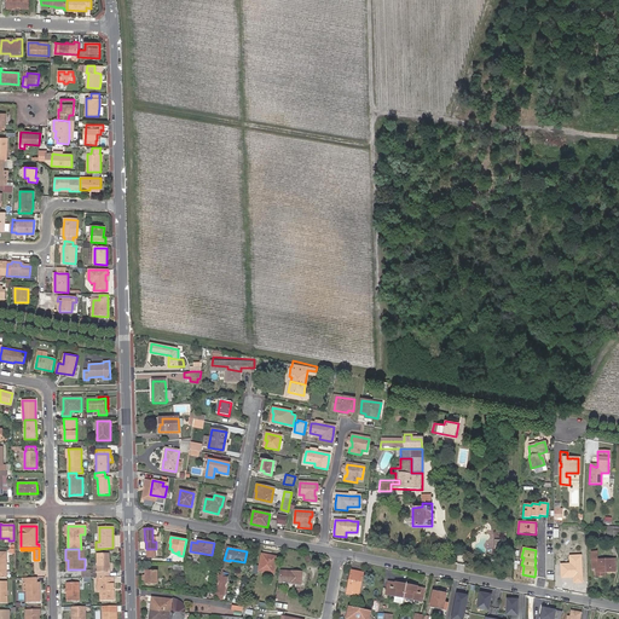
[(590,551),(591,568),(595,568),(595,576),(605,576),(605,572),(615,572),(615,560),(597,560),(596,551),(590,551)]
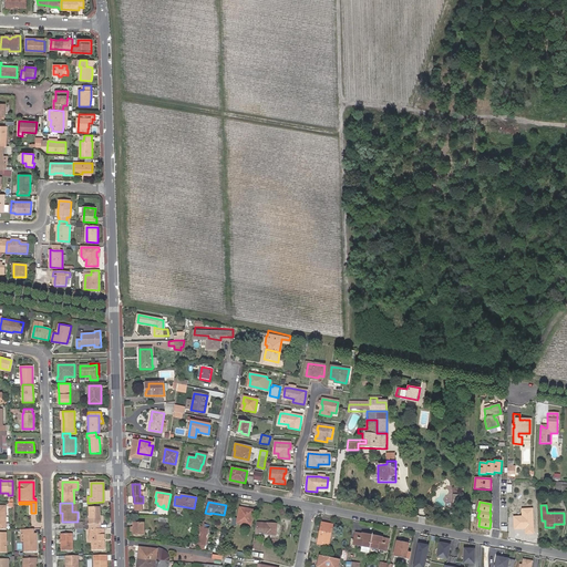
[(101,524),(100,507),(89,507),(90,524),(101,524)]
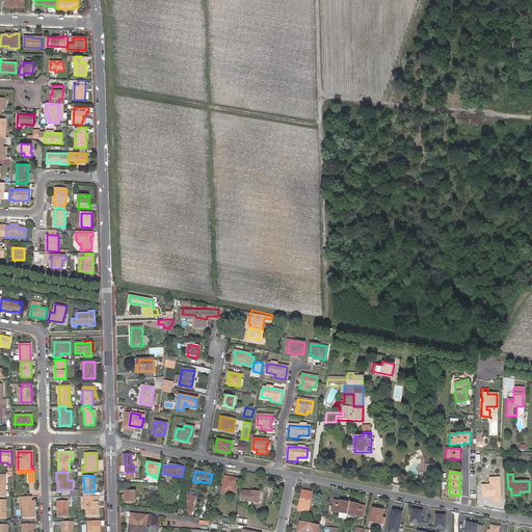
[(222,486),(217,485),(216,493),(221,494),(222,491),(235,494),(238,479),(224,476),(222,486)]
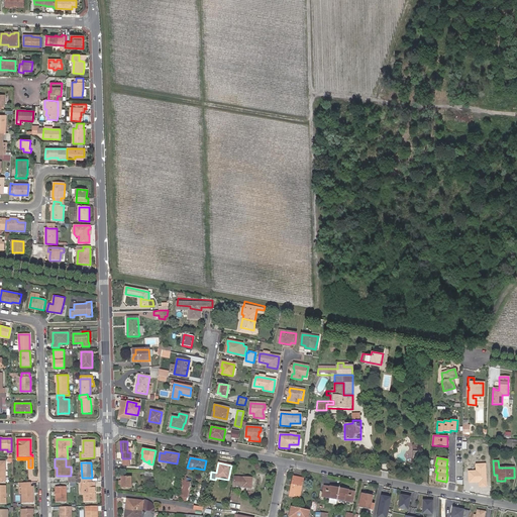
[(486,463),(476,464),(476,471),(468,472),(469,483),(479,483),(479,488),(487,488),(486,463)]
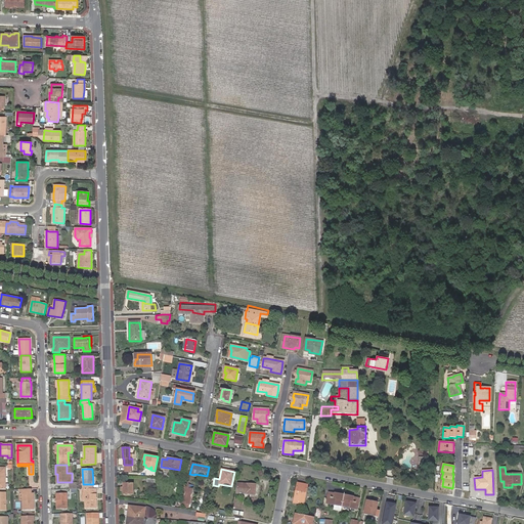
[(188,482),(184,481),(180,503),(184,503),(187,488),(188,482)]
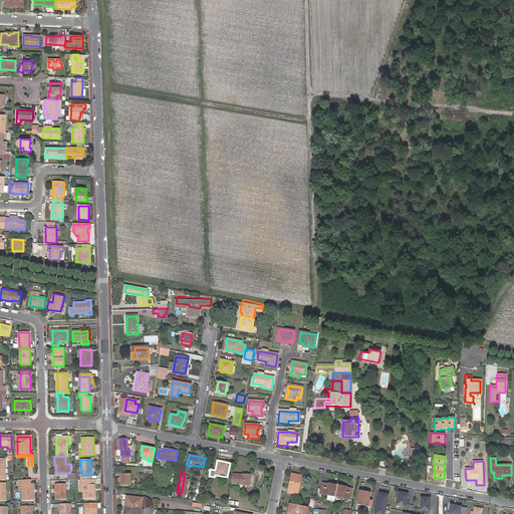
[(232,483),(250,485),(251,475),(233,473),(232,483)]
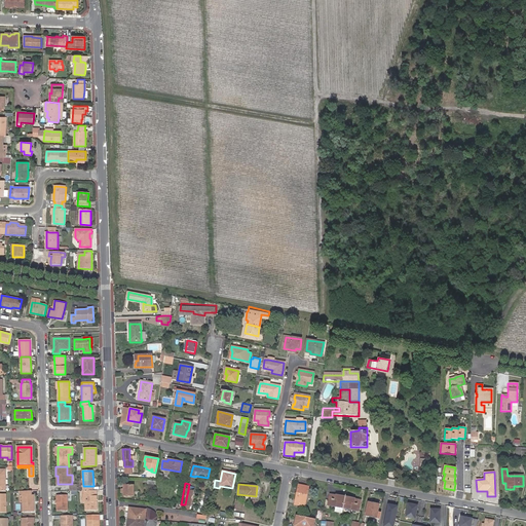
[(123,485),(123,495),(133,495),(133,485),(123,485)]
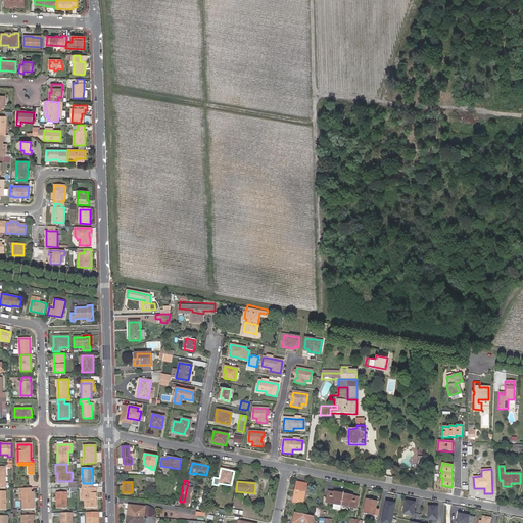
[(296,482),(292,503),(302,505),(306,484),(296,482)]
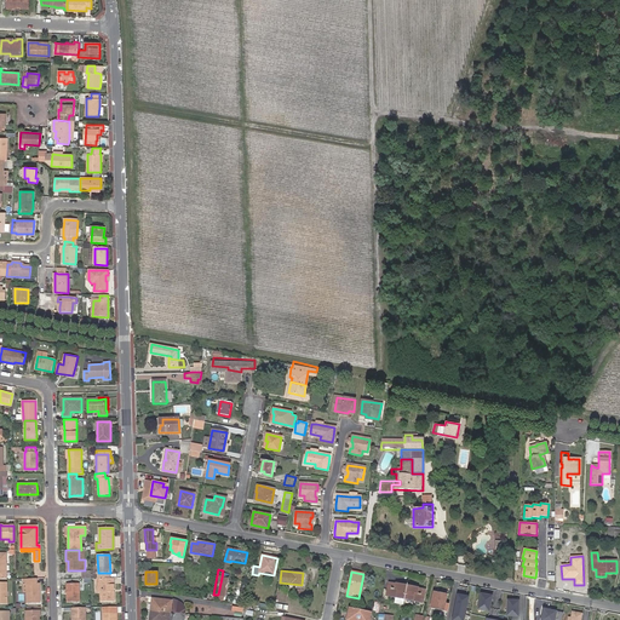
[(114,590),(114,578),(98,578),(99,592),(101,592),(101,601),(114,601),(114,592),(113,592),(113,590),(114,590)]
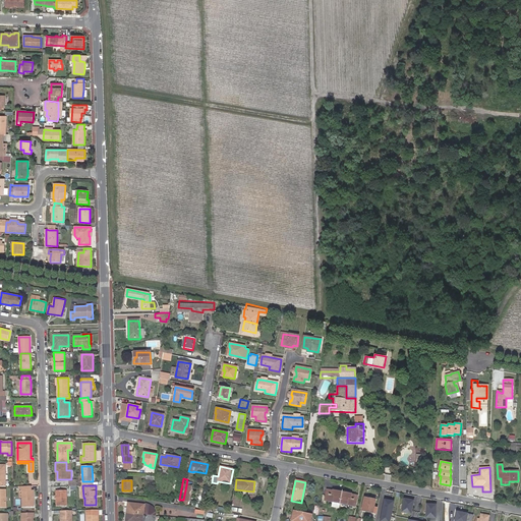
[(186,485),(183,500),(188,501),(191,486),(186,485)]
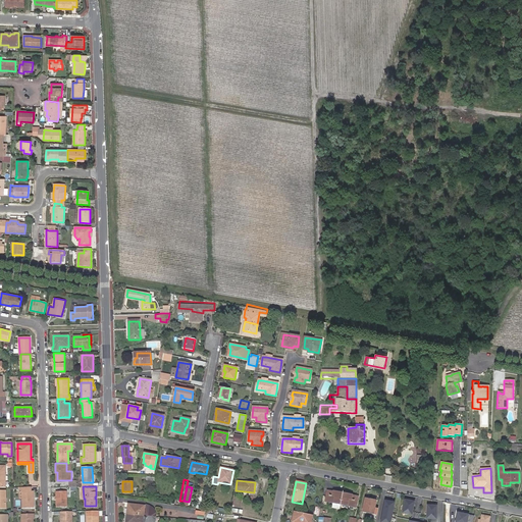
[(31,491),(31,487),(19,487),(19,492),(21,492),(22,499),(22,509),(34,509),(33,491),(31,491)]
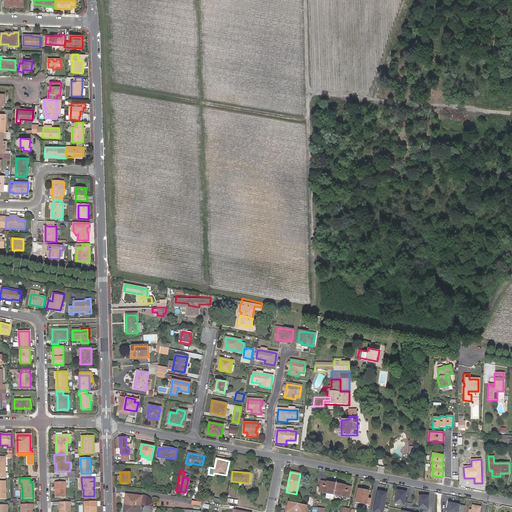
[(318,492),(320,493),(321,486),(326,487),(327,483),(320,481),(318,492)]
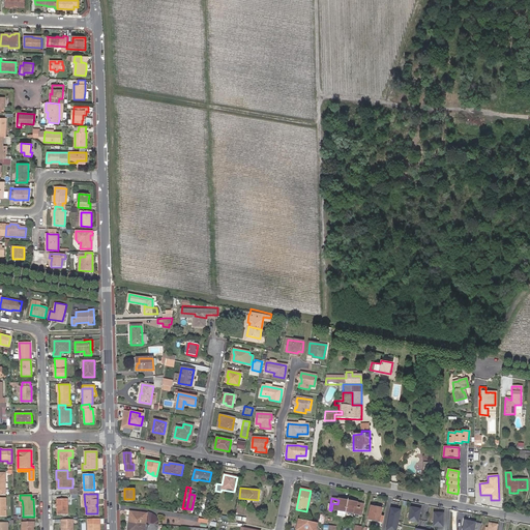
[(57,504),(57,505),(57,506),(57,514),(67,514),(67,499),(57,499),(57,504)]
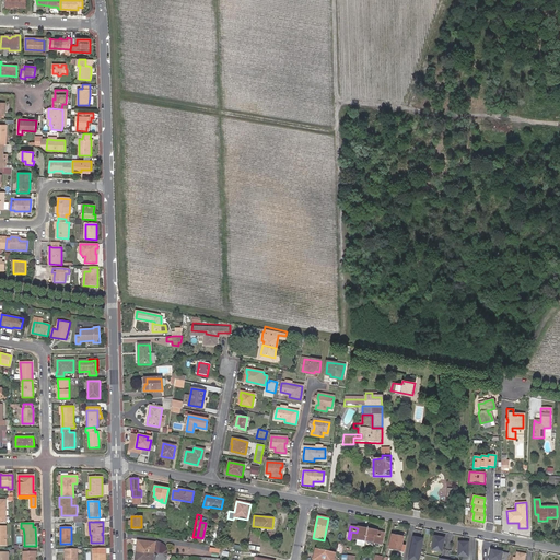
[(364,541),(366,529),(358,528),(357,533),(351,532),(350,539),(364,541)]
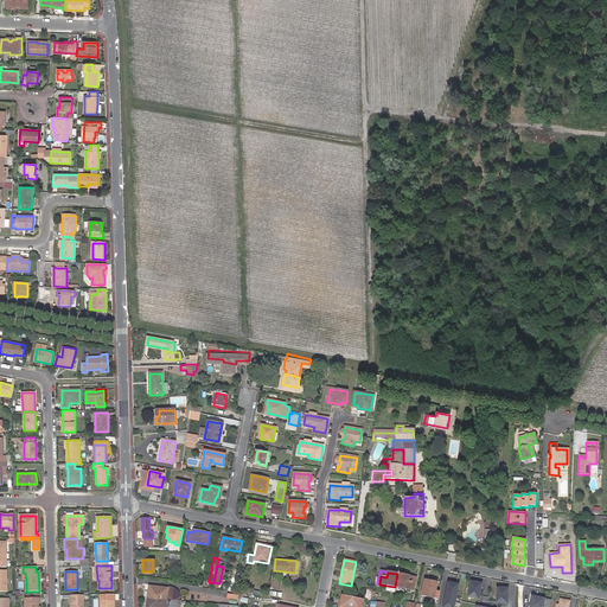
[(408,576),(397,574),(395,587),(410,590),(413,582),(407,581),(408,576)]
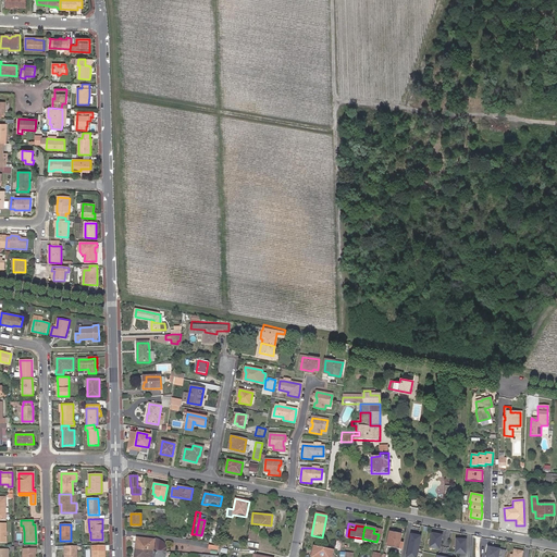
[(442,534),(431,532),(428,548),(438,551),(442,534)]
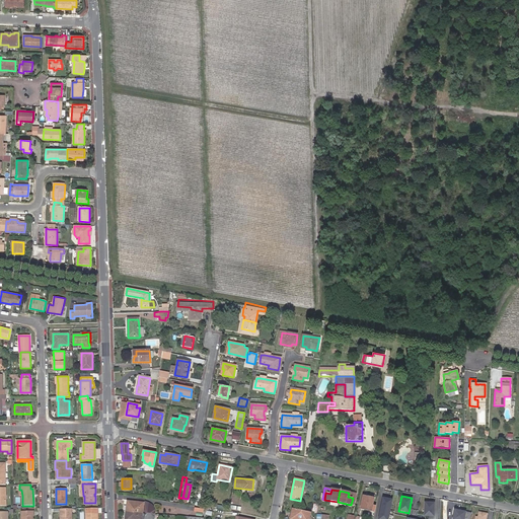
[(371,511),(374,498),(363,497),(361,509),(371,511)]
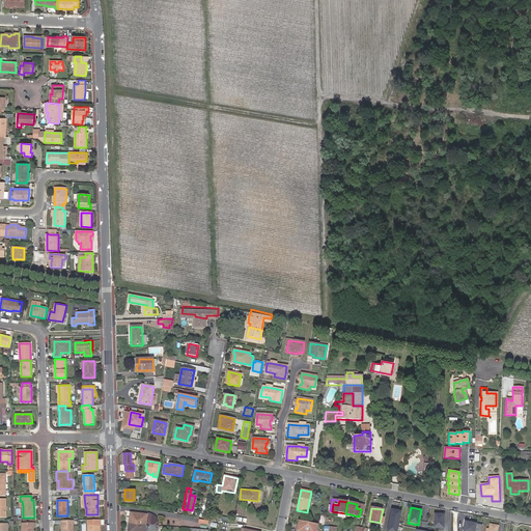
[(396,530),(401,510),(391,508),(386,530),(396,530)]
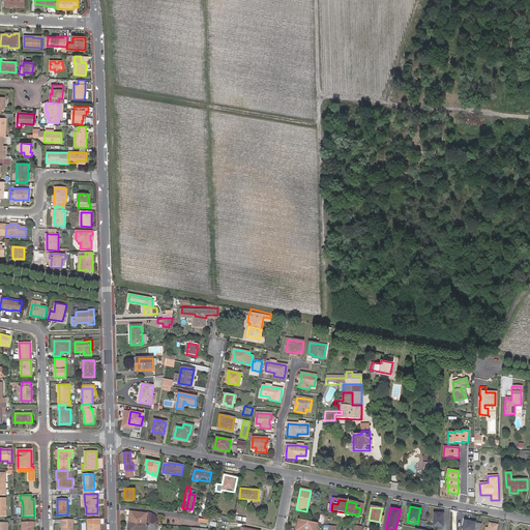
[(130,518),(129,524),(129,528),(128,527),(127,529),(155,529),(156,529),(156,528),(157,525),(157,523),(156,521),(155,519),(153,518),(151,516),(149,514),(147,514),(129,512),(128,517),(130,518)]
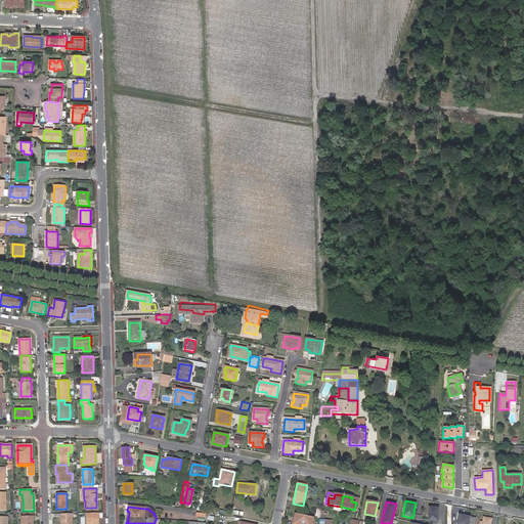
[(438,508),(428,507),(427,522),(438,522),(438,508)]
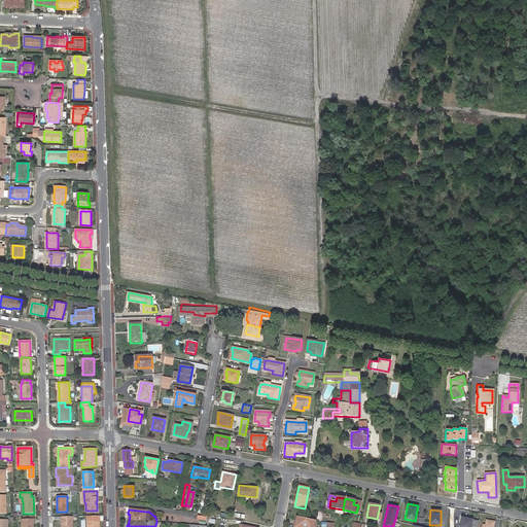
[(72,526),(72,516),(61,517),(61,526),(72,526)]
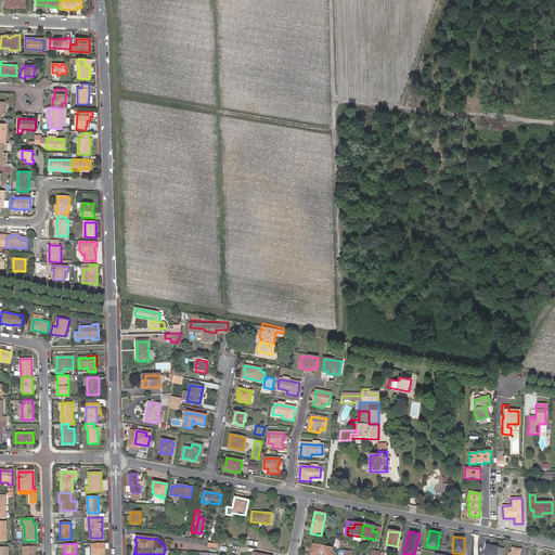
[(92,549),(92,554),(104,554),(104,549),(104,543),(92,543),(92,549)]
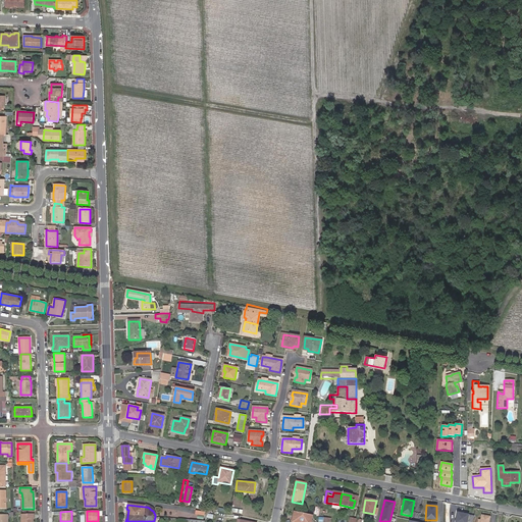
[(310,521),(312,515),(294,511),(292,521),(293,521),(310,521)]
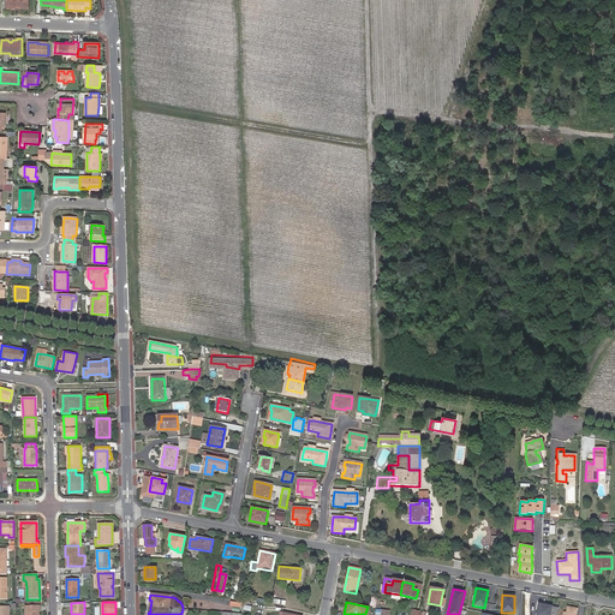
[(538,603),(535,614),(549,614),(551,605),(538,603)]
